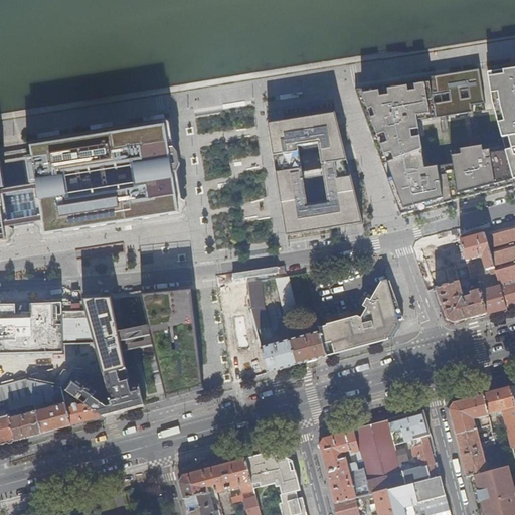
[(478,70),(354,91),(399,215),(514,184),(514,63),(485,68),(491,103),(504,151),(489,153),(488,150),(482,151),(481,146),(457,150),(458,156),(451,157),(452,164),(423,169),(415,122),(477,112),(476,105),(483,104),(478,70)]
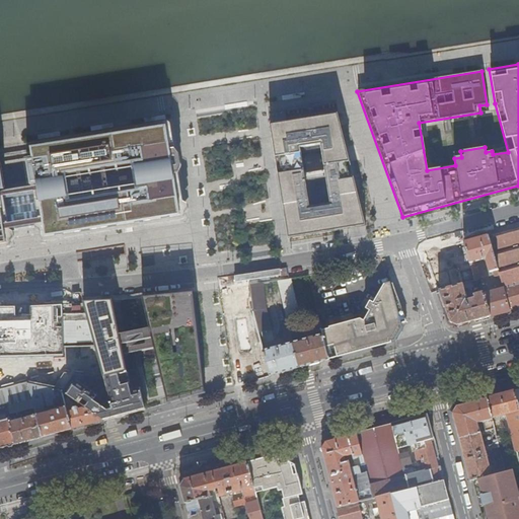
[(479,105),(480,113),(488,112),(487,104),(479,105)]
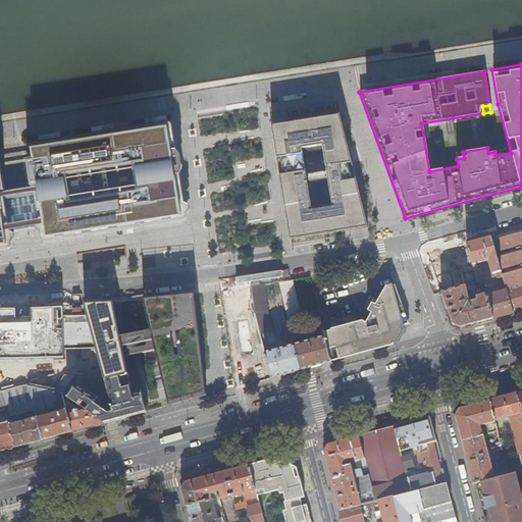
[(338,114),(271,125),(281,191),(307,187),(302,155),(322,152),(347,148),(338,114)]
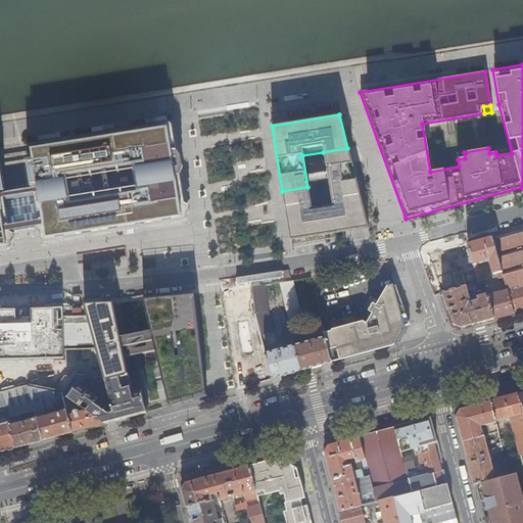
[(27,147),(26,148),(26,150),(0,154),(0,250),(12,248),(14,248),(14,247),(15,245),(40,241),(42,242),(43,243),(44,243),(184,222),(185,221),(186,220),(186,219),(186,218),(186,217),(187,216),(187,208),(184,207),(181,190),(184,189),(186,181),(184,169),(179,162),(177,163),(174,146),(171,127),(171,126),(170,125),(169,125),(168,125),(28,147),(27,147)]
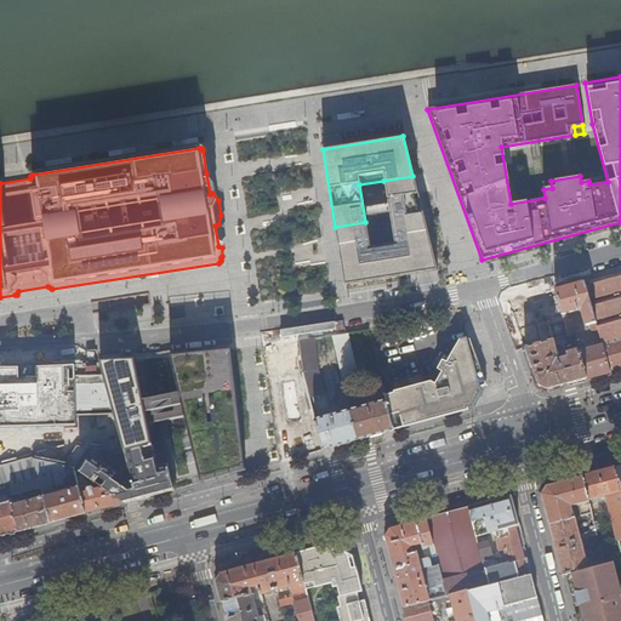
[(383,181),(387,199),(417,194),(412,176),(383,181)]
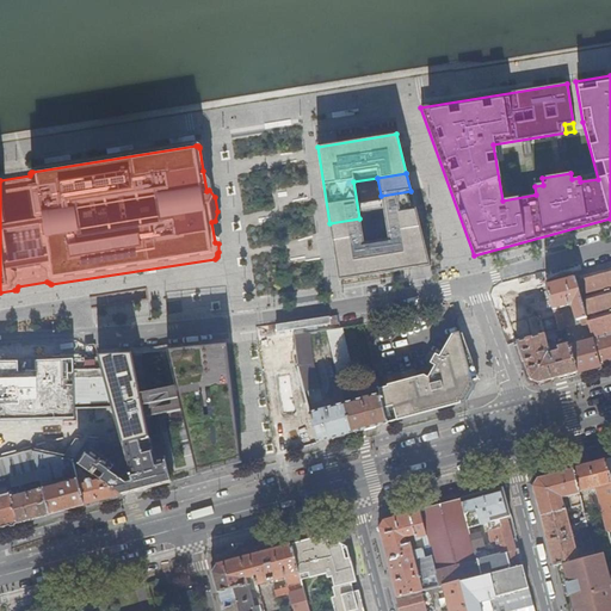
[(363,236),(332,242),(335,263),(339,281),(430,266),(411,191),(381,196),(387,233),(363,236)]
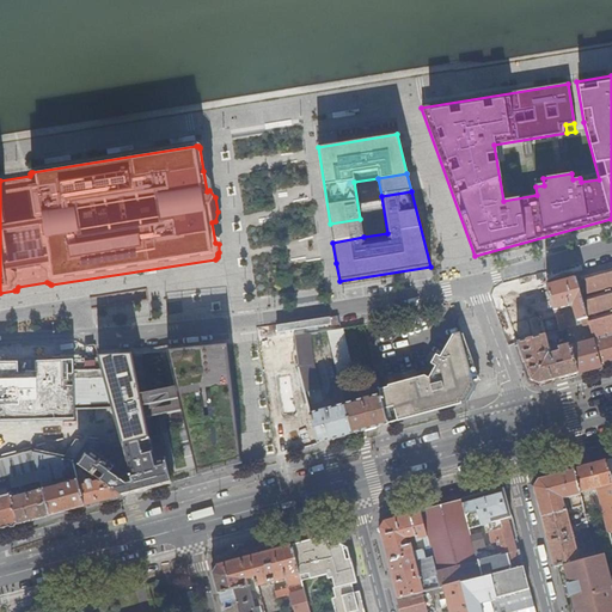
[(360,219),(330,224),(332,243),(363,237),(360,219)]
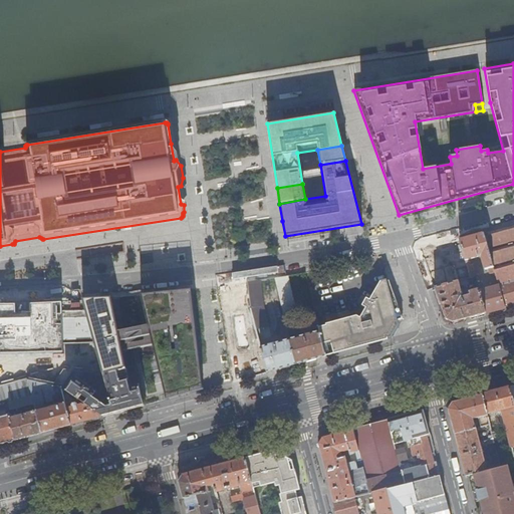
[(513,225),(484,234),(485,234),(487,242),(494,268),(495,273),(498,285),(504,308),(513,305),(513,225)]
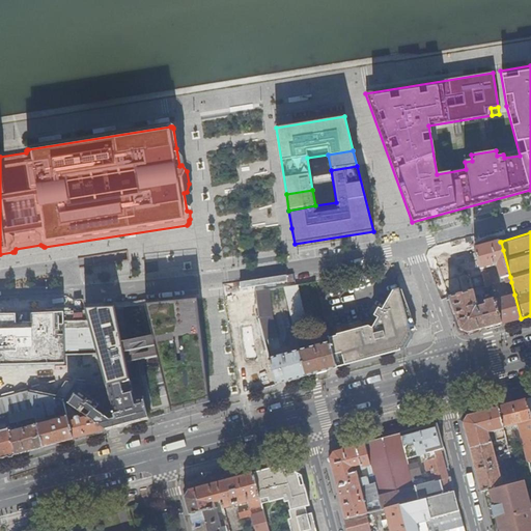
[(503,250),(501,242),(475,249),(480,270),(485,287),(491,286),(486,272),(484,272),(483,269),(495,266),(498,268),(501,279),(504,278),(505,283),(511,282),(510,277),(503,250)]
